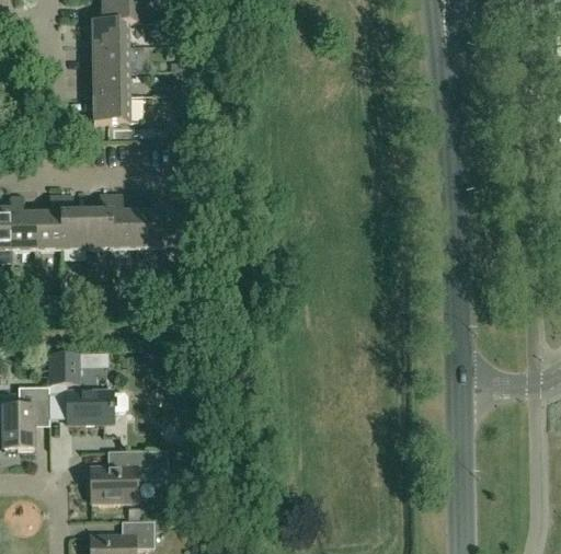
[(101,0),(101,20),(101,21),(128,21),(128,22),(138,22),(138,20),(138,0),(101,0)]
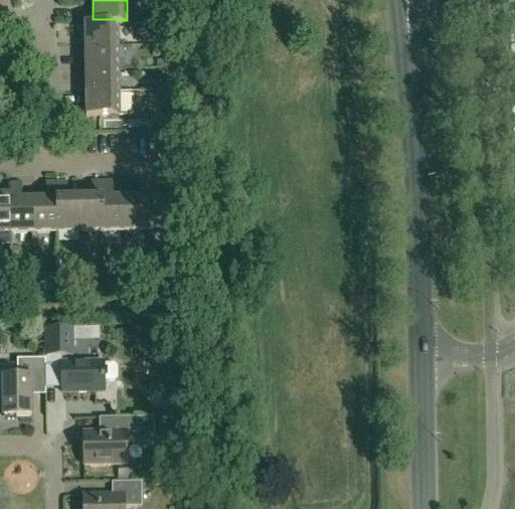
[(165,0),(165,19),(173,19),(172,0),(165,0)]
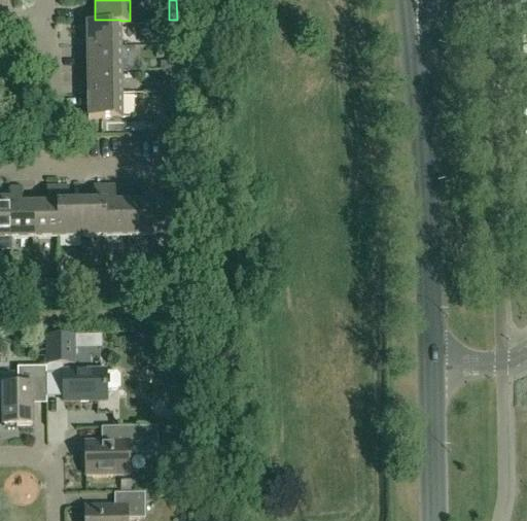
[(86,43),(120,43),(120,21),(120,20),(95,20),(95,19),(86,19),(86,43)]
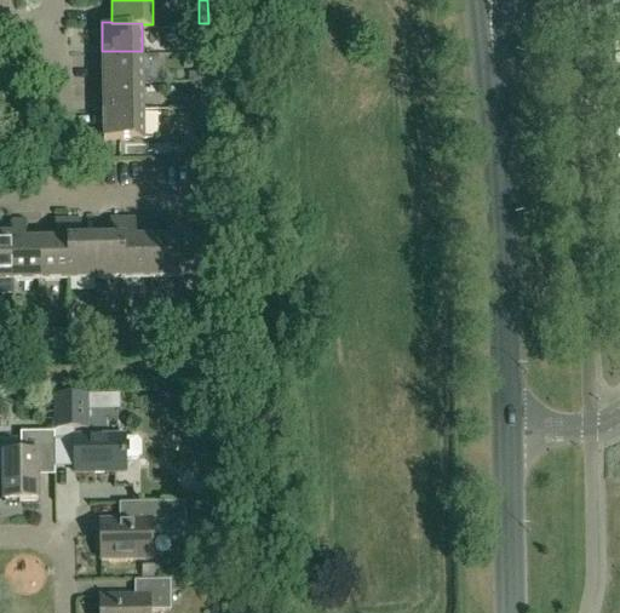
[(200,50),(208,50),(208,23),(199,23),(200,50)]
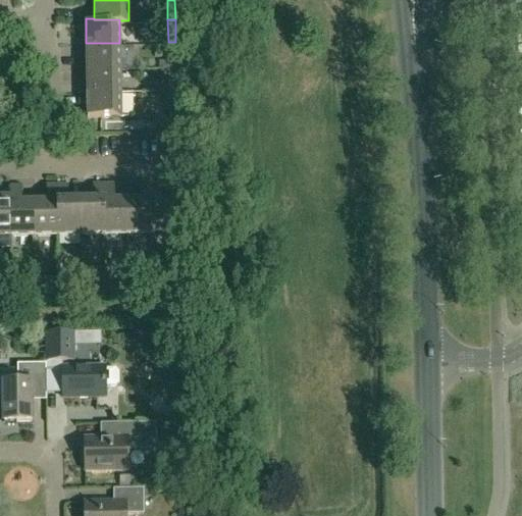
[(168,65),(176,65),(175,42),(168,42),(168,65)]
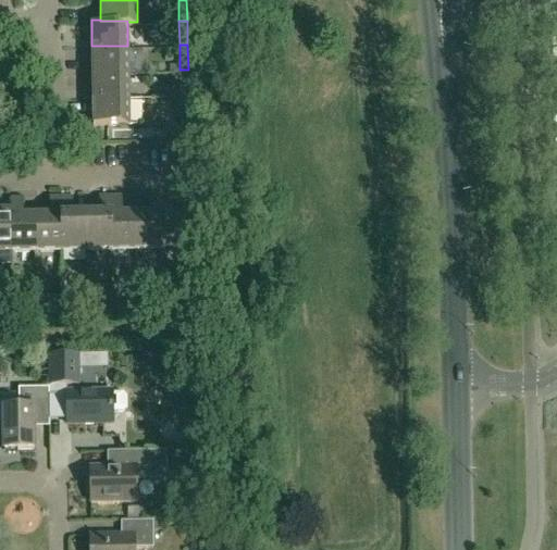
[(127,70),(127,46),(91,46),(91,71),(127,70)]
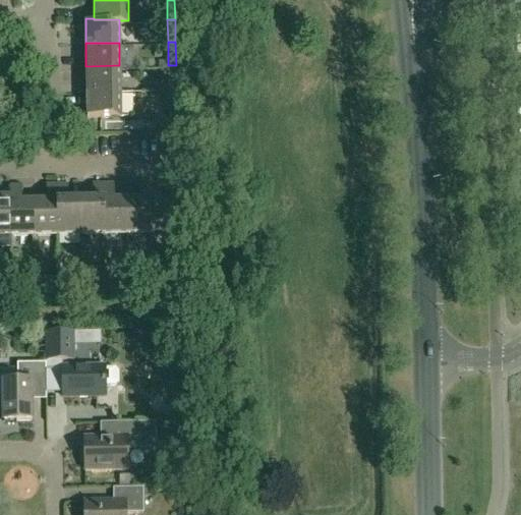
[(85,66),(85,89),(119,89),(119,65),(85,66)]
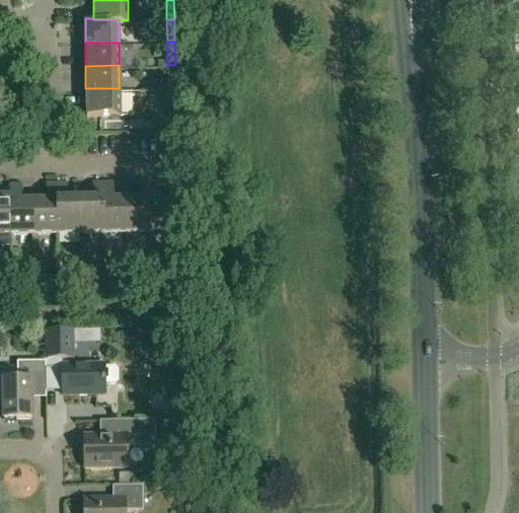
[(167,88),(175,88),(175,65),(167,65),(167,88)]
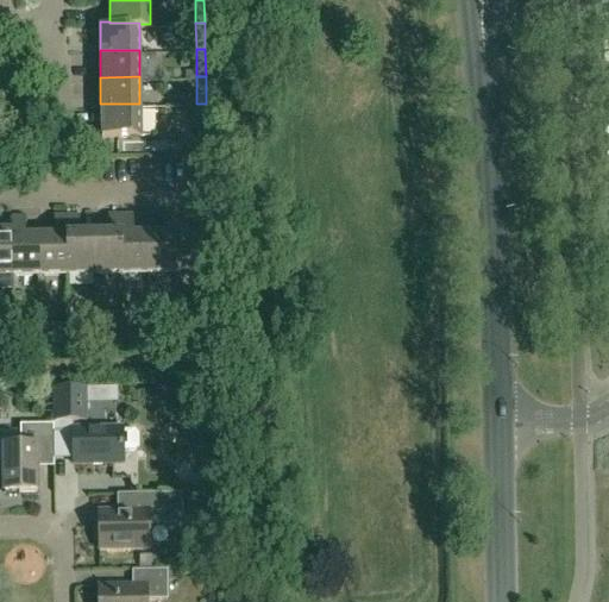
[(139,104),(100,104),(100,132),(151,132),(151,129),(139,129),(139,107),(156,107),(156,104),(139,104)]
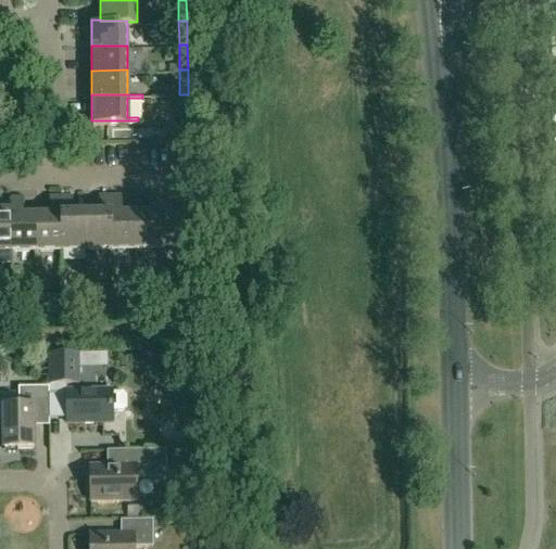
[(180,118),(187,118),(189,117),(188,94),(179,94),(180,118)]
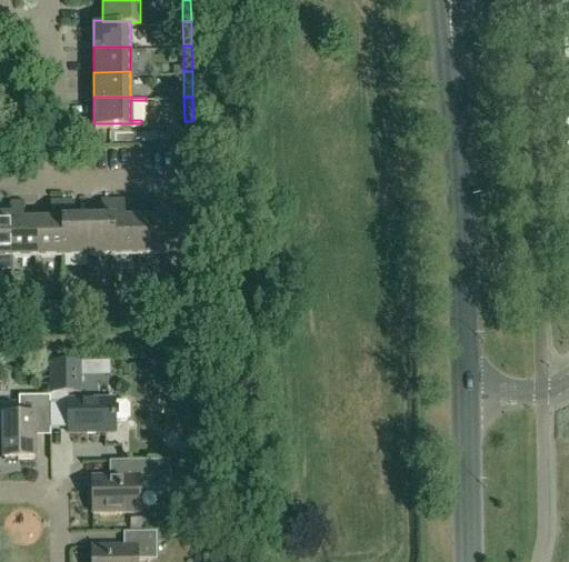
[(163,250),(163,194),(151,194),(151,213),(138,213),(139,250),(163,250)]
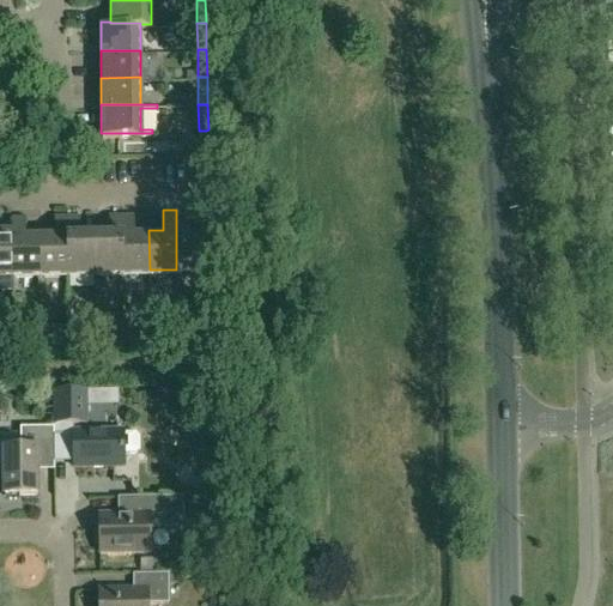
[(176,210),(176,270),(205,270),(205,229),(189,229),(189,210),(176,210)]
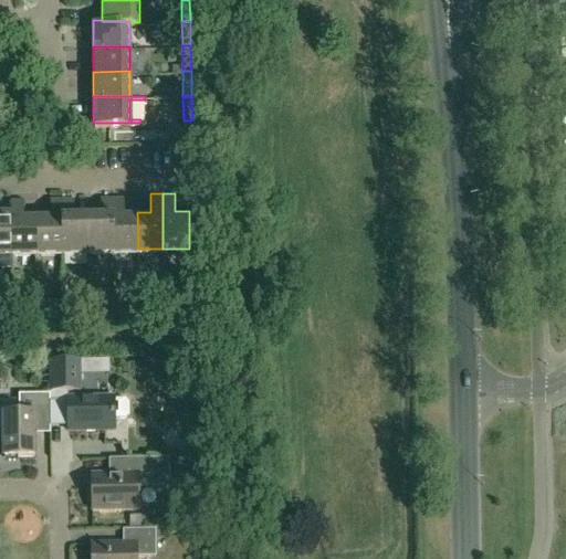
[(62,250),(61,194),(49,196),(50,213),(37,213),(37,251),(62,250)]
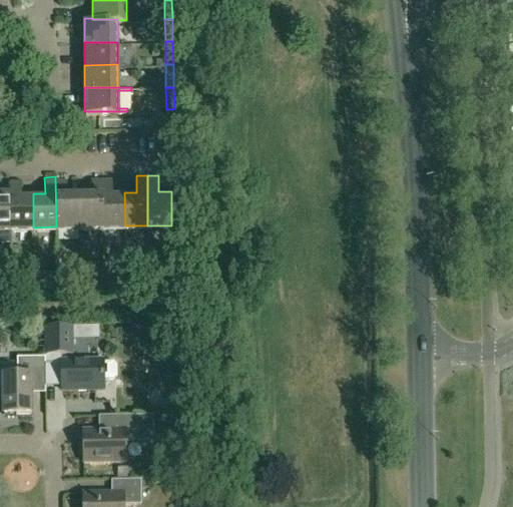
[(79,226),(78,193),(67,193),(66,176),(55,176),(56,226),(79,226)]
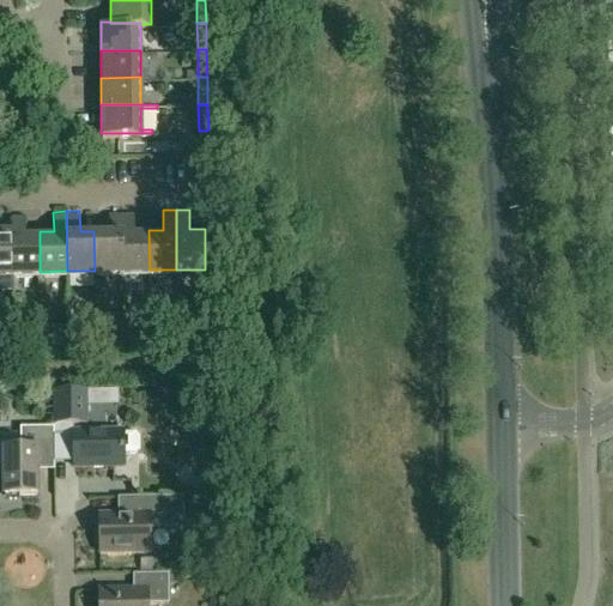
[(122,271),(121,211),(108,211),(108,230),(93,231),(95,271),(122,271)]
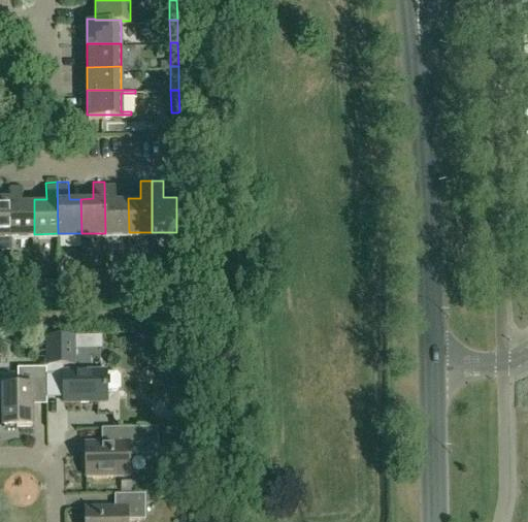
[(129,232),(128,198),(116,198),(116,182),(104,182),(105,233),(129,232)]
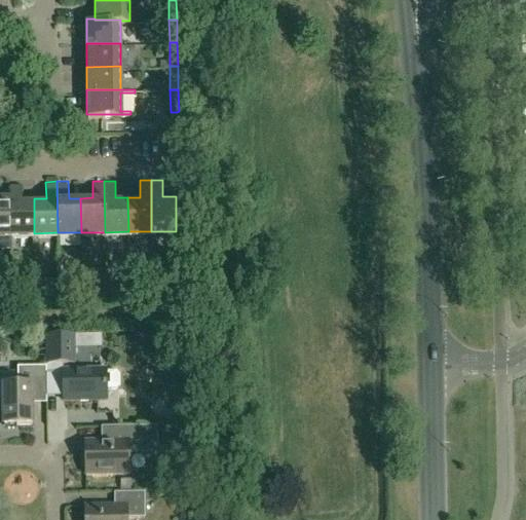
[(10,233),(10,182),(9,182),(9,193),(0,193),(0,245),(11,245),(10,233)]
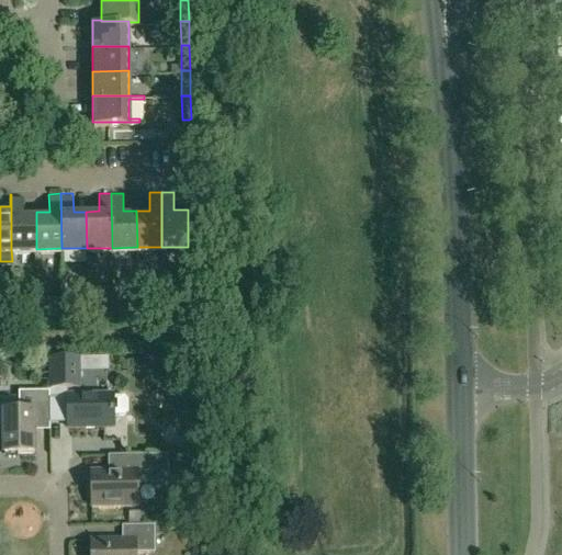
[(36,249),(36,212),(23,212),(22,194),(11,194),(11,249),(36,249)]
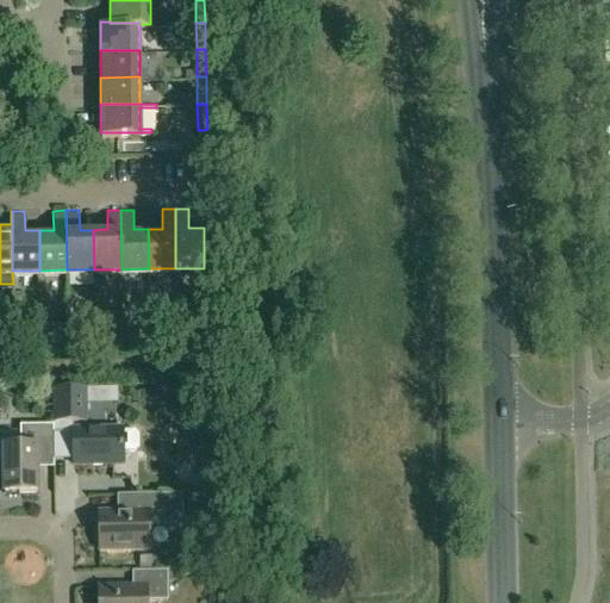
[(54,384),(54,417),(87,416),(87,383),(54,384)]
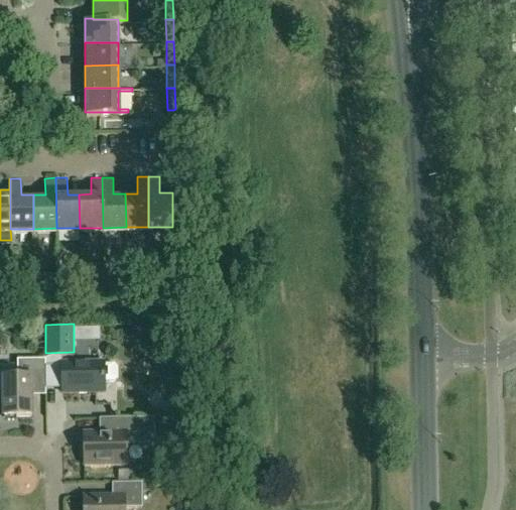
[(45,383),(45,355),(17,356),(17,374),(3,374),(3,412),(31,411),(31,383),(45,383)]
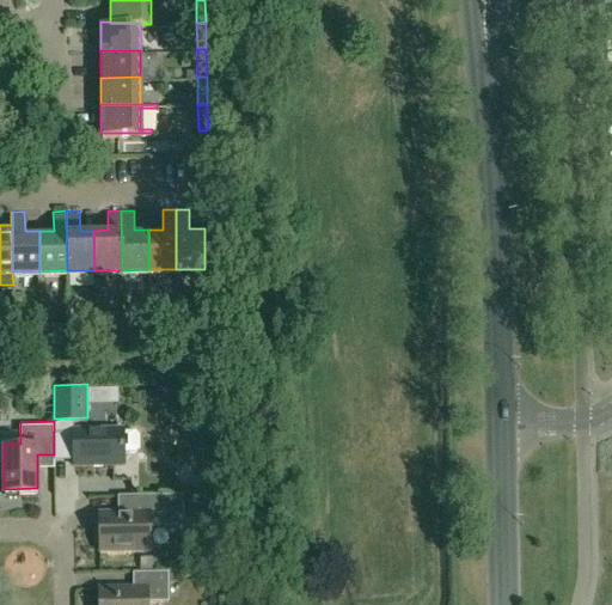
[(73,425),(73,460),(124,460),(124,447),(135,446),(139,442),(139,431),(135,427),(123,427),(123,425),(73,425)]
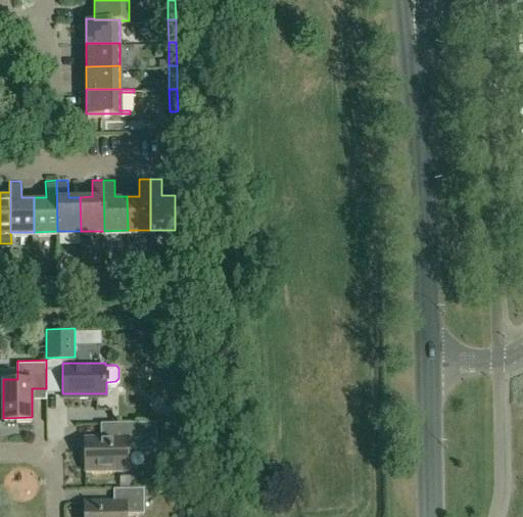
[(156,445),(156,418),(115,419),(115,433),(84,434),(84,468),(129,467),(129,447),(156,445)]
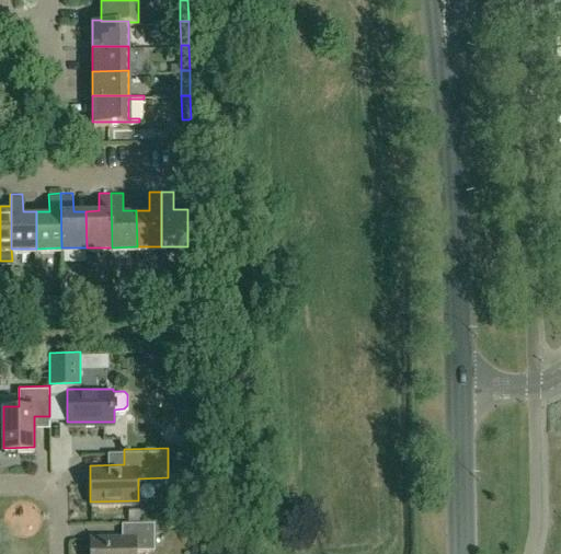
[(155,546),(155,519),(122,520),(122,534),(91,534),(91,553),(135,553),(135,547),(155,546)]
